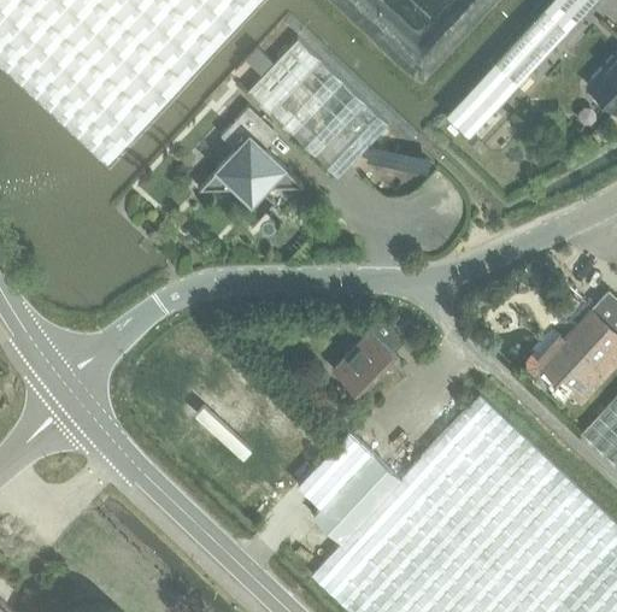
[(0,0),(0,62),(107,162),(257,0),(0,0)]
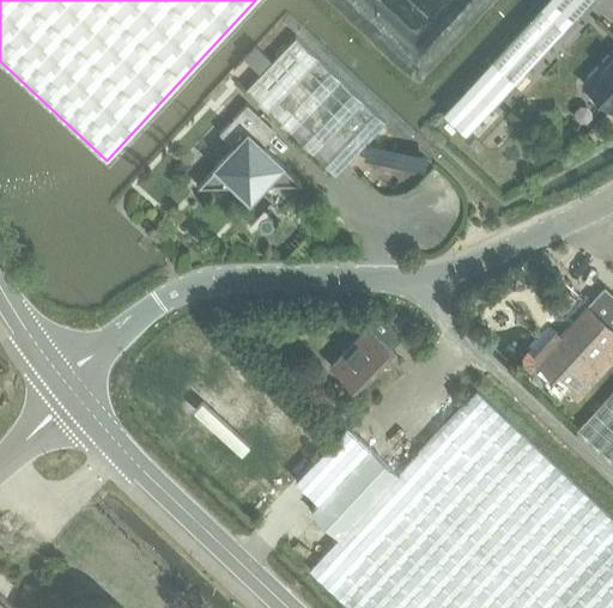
[(595,0),(551,0),(443,117),(466,139),(595,0)]
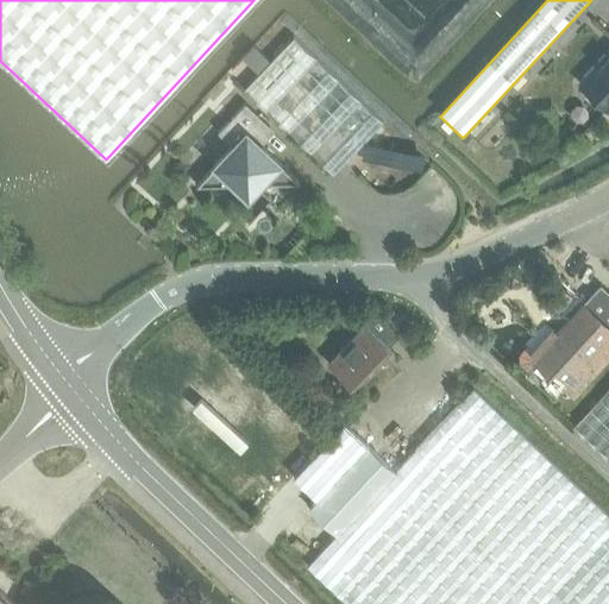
[(245,93),(333,176),(383,123),(295,41),(245,93)]
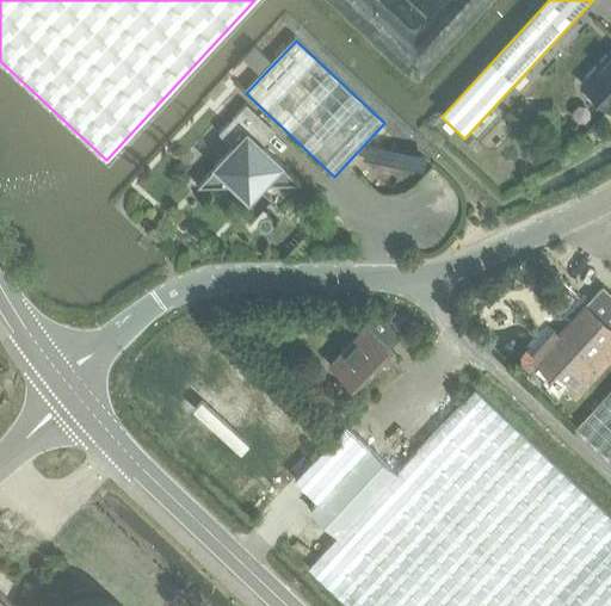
[(610,56),(582,87),(610,112),(610,56)]
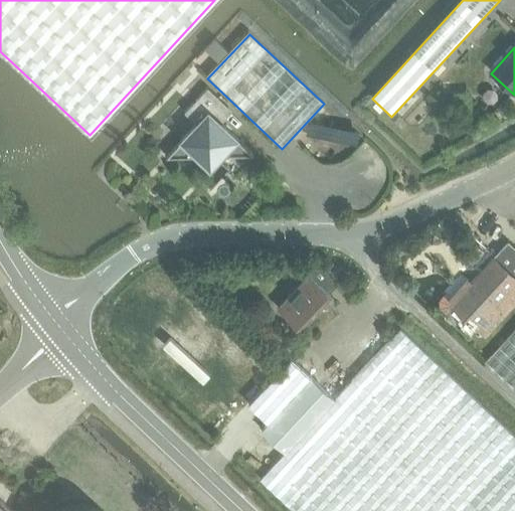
[(184,115),(197,127),(166,160),(199,159),(210,169),(220,158),(253,157),(216,122),(228,110),(207,91),(184,115)]
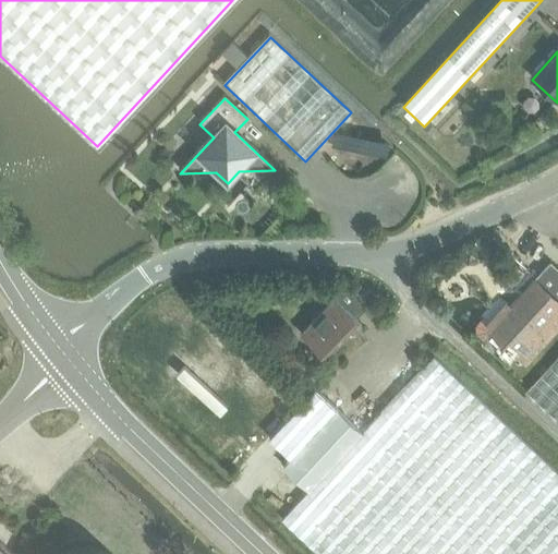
[(381,142),(381,141),(379,132),(377,128),(375,124),(367,120),(359,118),(354,119),(350,120),(343,124),(340,128),(338,132),(337,141),(338,148),(342,155),(346,158),(349,161),(358,164),(365,163),(371,160),(374,158),(377,154),(379,149),(381,142)]
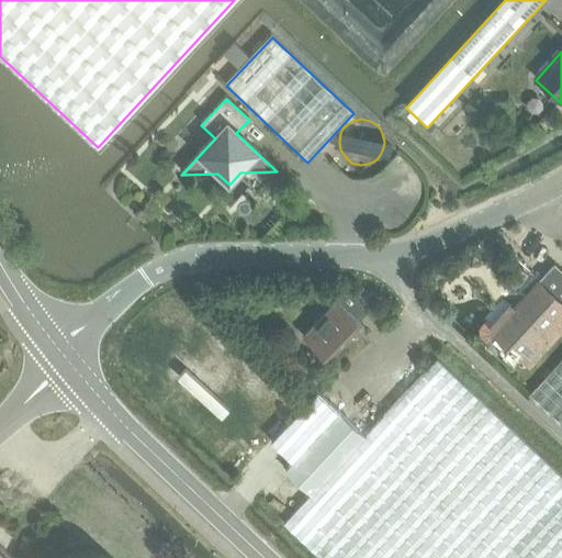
[(561,313),(561,281),(550,271),(493,334),(506,346),(498,355),(510,367),(516,360),(529,371),(542,357),(531,347),(561,313)]
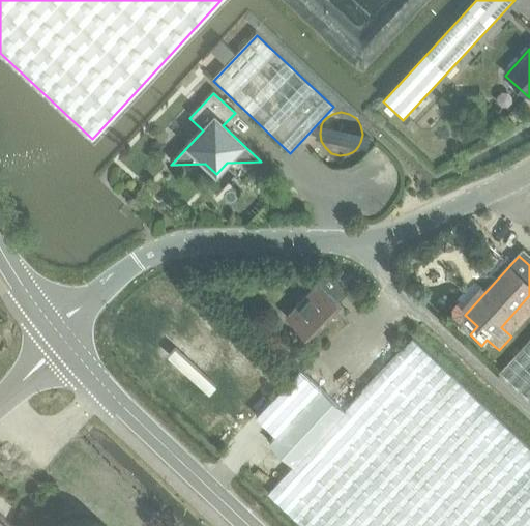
[(318,286),(286,319),(308,341),(341,307),(337,304),(348,294),(327,274),(319,274),(313,282),(318,286)]
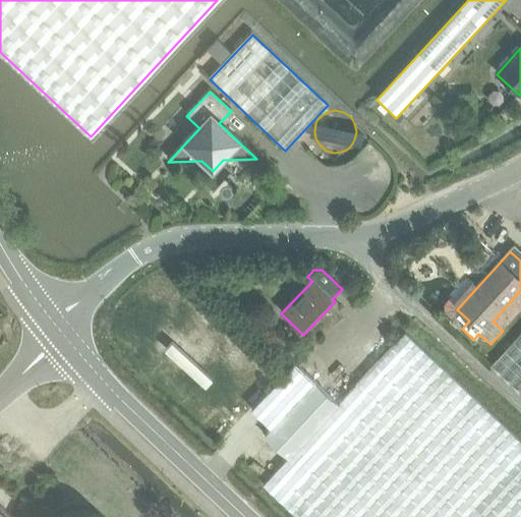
[(520,516),(520,444),(404,335),(339,407),(289,461),(265,487),(295,516),(520,516)]
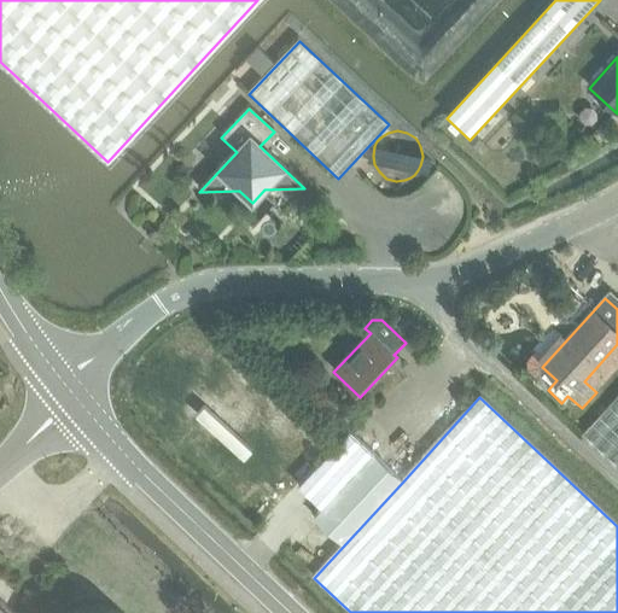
[(617,397),(582,438),(617,471),(617,397)]
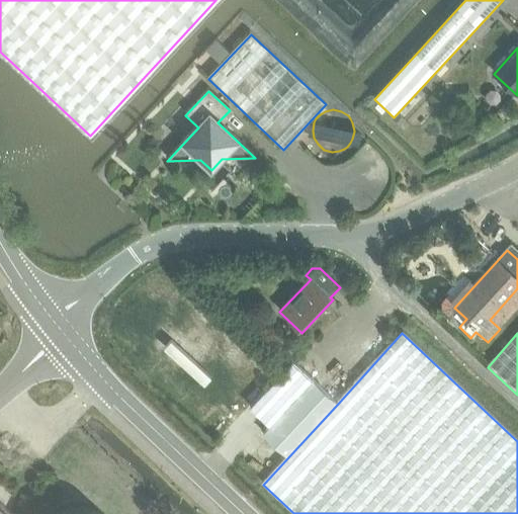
[(337,405),(300,370),(292,362),(249,409),(257,417),(268,427),(261,434),(287,458),(337,405)]
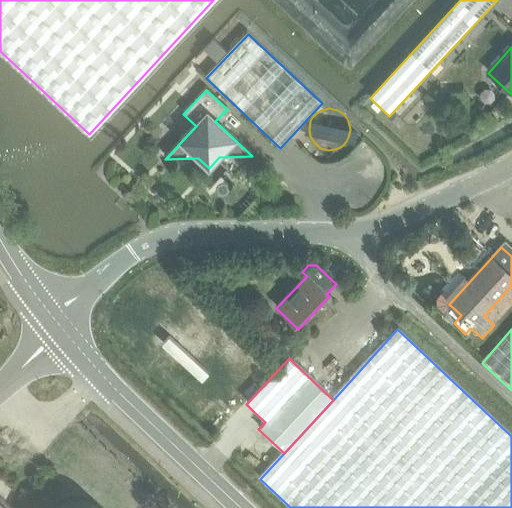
[(11,507),(3,499),(0,502),(0,507),(11,507)]
